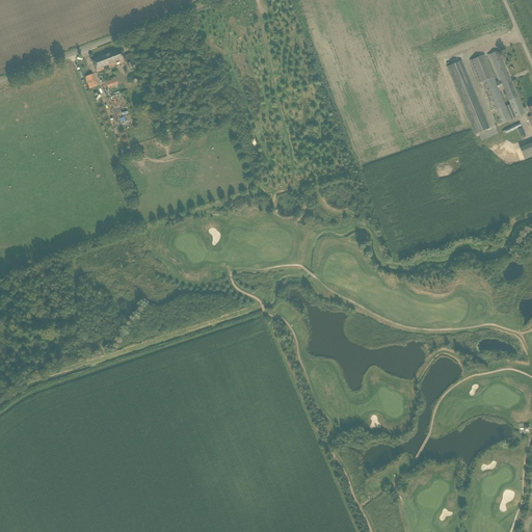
[(96,59),(98,64),(100,71),(117,64),(115,60),(123,58),(122,55),(120,50),(96,59)]
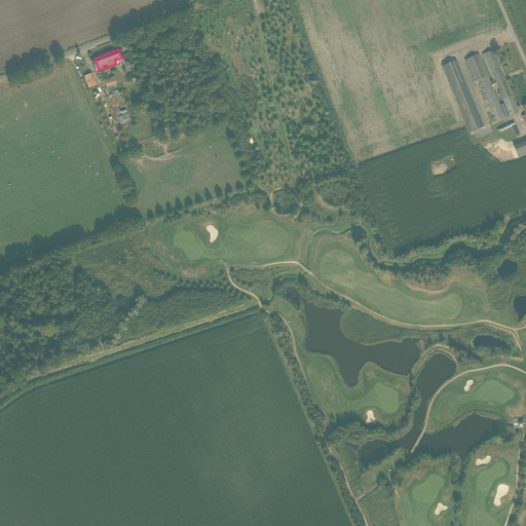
[(492,50),(482,54),(493,80),(490,81),(479,54),(464,60),(474,82),(479,80),(495,121),(505,118),(491,84),(496,82),(510,116),(519,112),(492,50)]
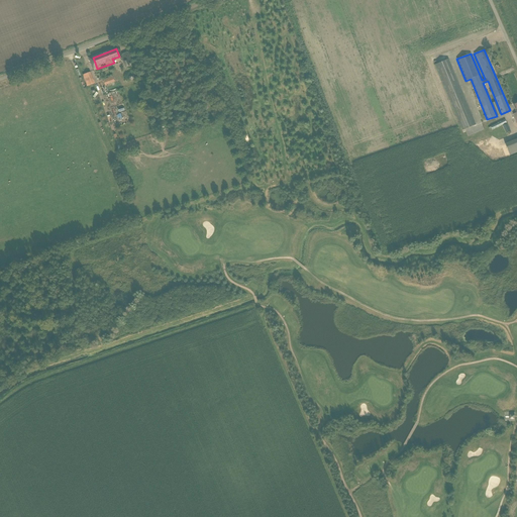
[(476,124),(448,59),(435,65),(462,130),(476,124)]
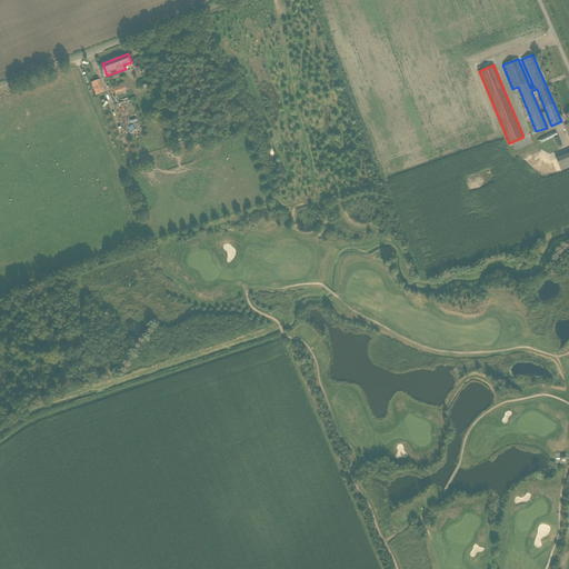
[(96,96),(105,92),(99,79),(91,83),(96,96)]
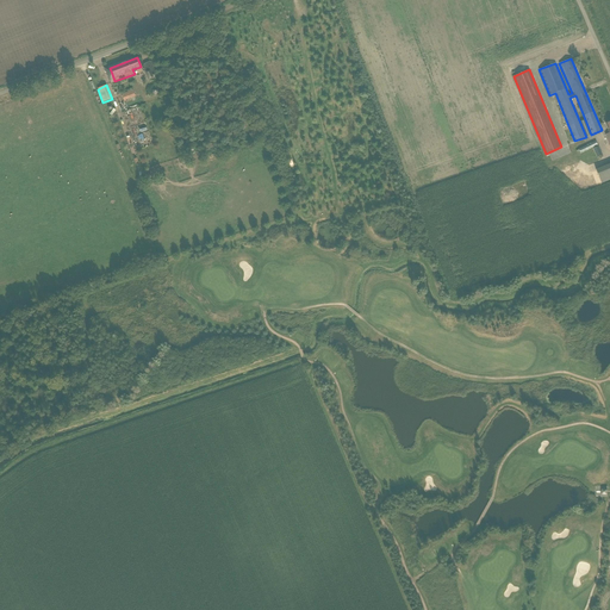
[(135,97),(132,89),(122,95),(124,101),(135,97)]
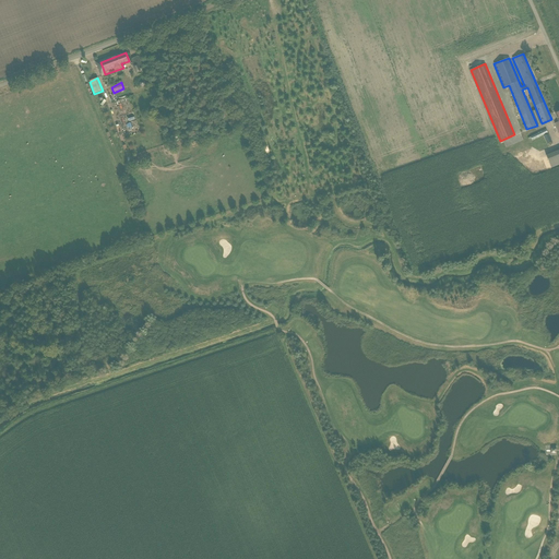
[(129,123),(127,123),(127,128),(132,127),(132,125),(137,125),(135,117),(128,118),(129,123)]
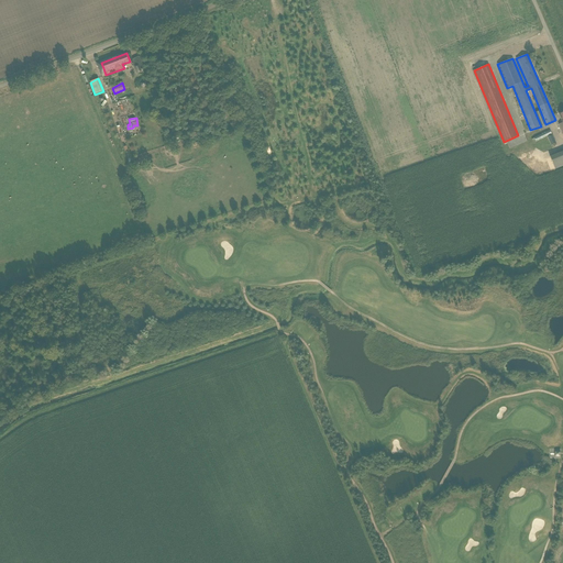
[(552,134),(550,130),(532,139),(533,141),(534,140),(536,142),(552,134)]
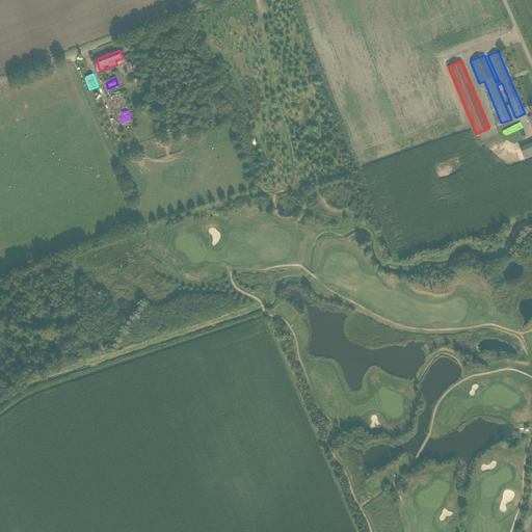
[(500,160),(468,173),(471,181),(531,156),(531,142),(520,148),(521,152),(507,157),(503,147),(456,164),(459,173),(499,157),(500,160)]
